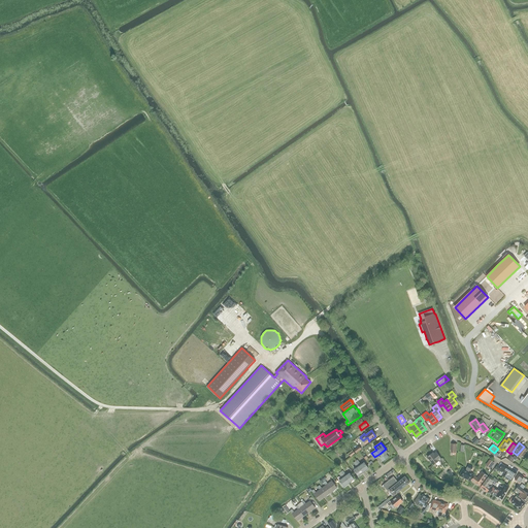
[(527,450),(524,447),(517,455),(522,458),(527,450)]
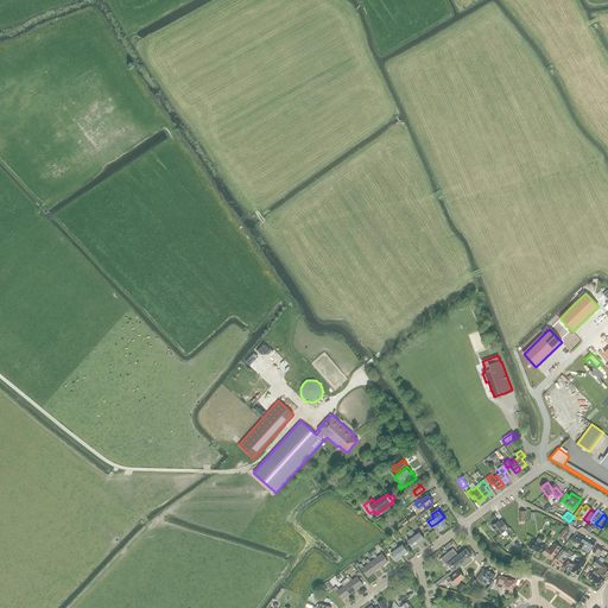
[(437,523),(439,526),(437,527),(441,531),(448,526),(444,523),(447,521),(444,517),(437,523)]
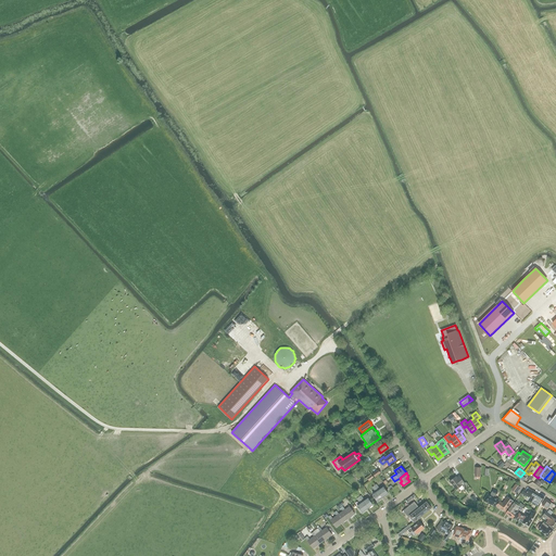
[(463,485),(465,483),(459,476),(457,478),(456,477),(450,481),(456,490),(463,485)]
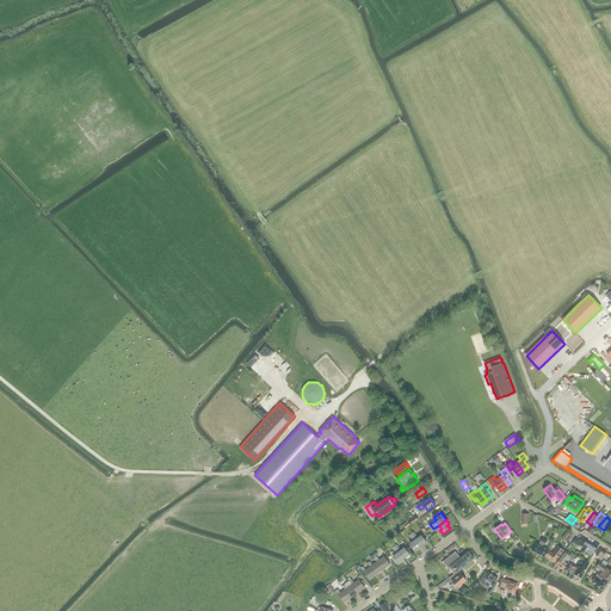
[(412,534),(421,547),(426,542),(421,535),(418,537),(414,532),(412,534)]
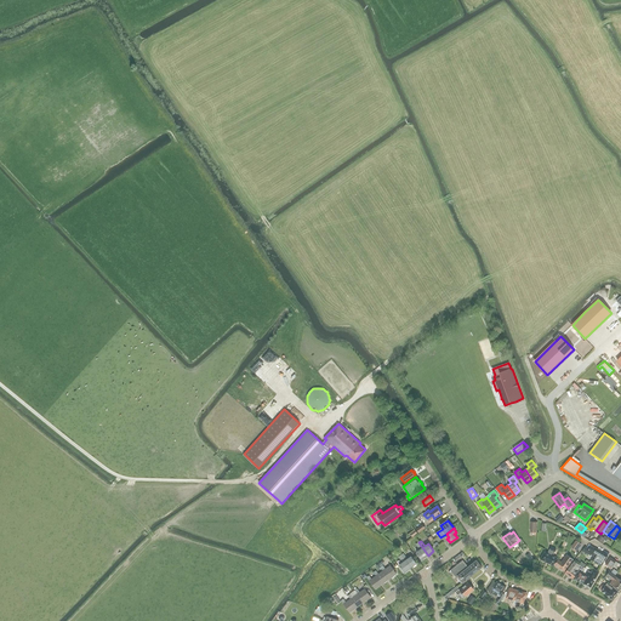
[(422,560),(428,556),(419,542),(416,543),(421,550),(416,553),(422,560)]
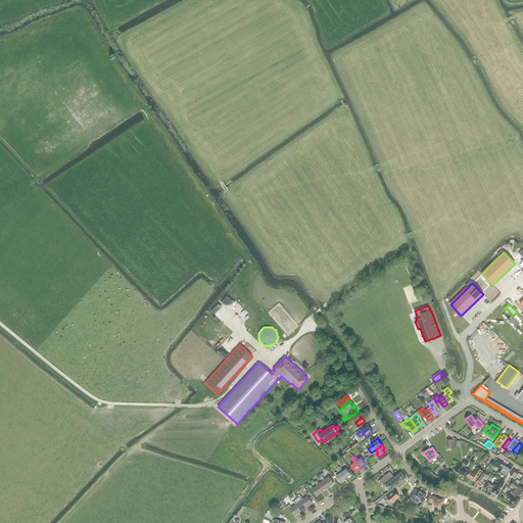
[(507,477),(512,468),(502,462),(502,463),(497,460),(495,462),(493,461),(490,464),(497,468),(498,468),(500,469),(498,472),(507,476),(507,477)]
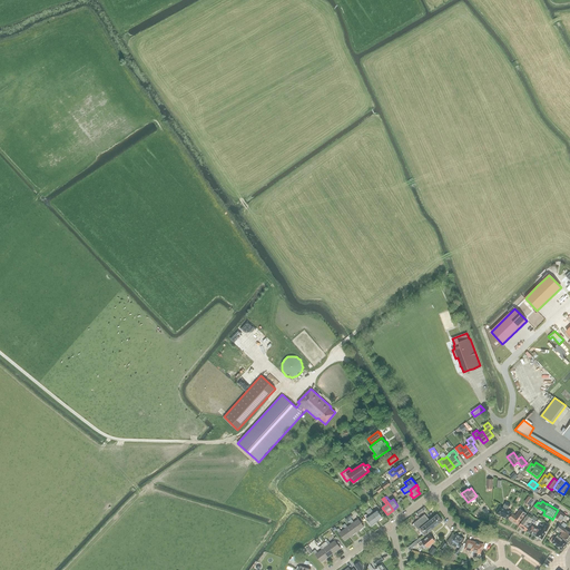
[(508,520),(509,519),(512,512),(508,510),(511,504),(505,502),(502,508),(500,507),(495,513),(508,520)]
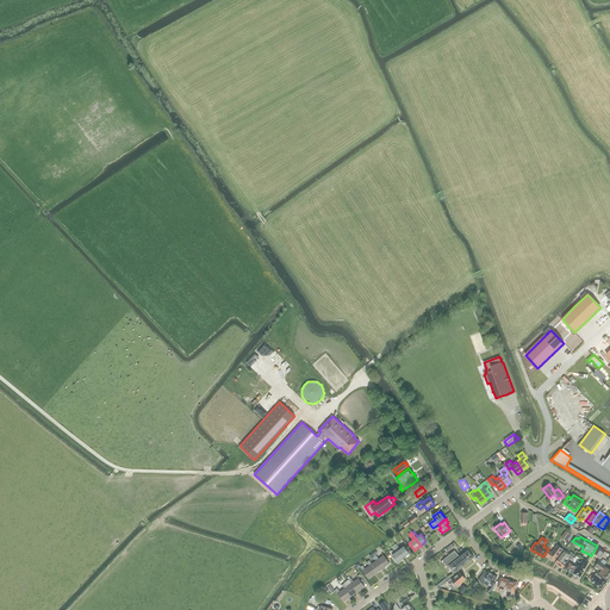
[(393,546),(403,558),(409,554),(404,547),(400,549),(397,543),(393,546)]
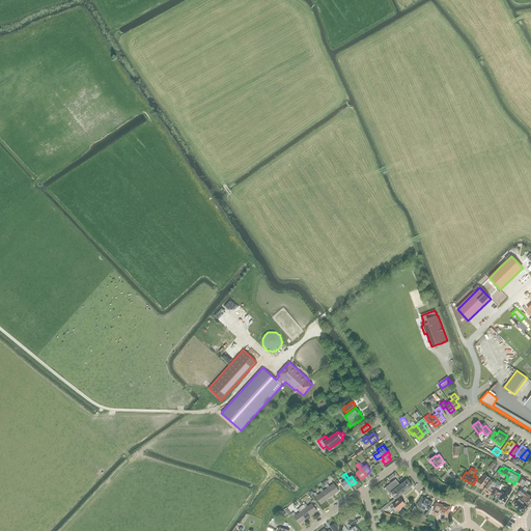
[(478,477),(474,483),(482,490),(491,478),(488,477),(484,474),(480,480),(479,479),(480,478),(478,477)]
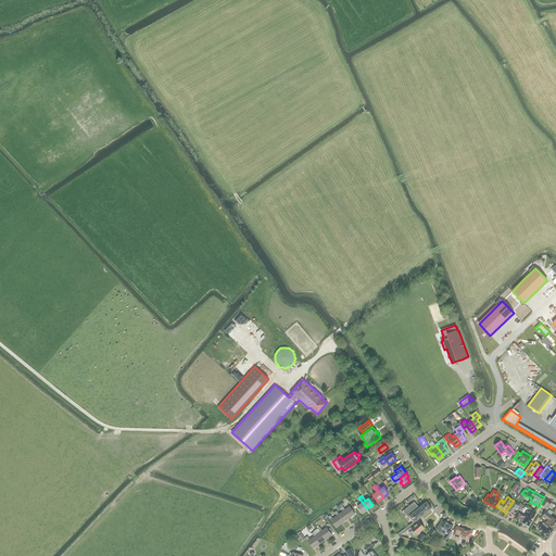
[(362,513),(367,508),(358,497),(357,498),(361,504),(357,506),(362,513)]
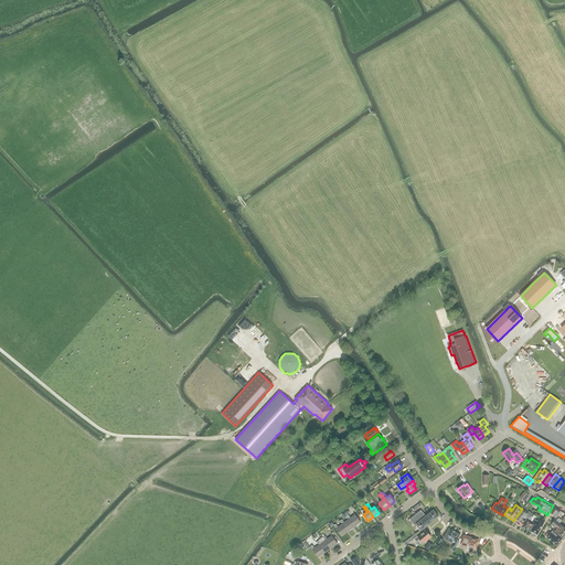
[(560,515),(562,513),(560,511),(561,511),(555,508),(551,514),(556,518),(558,514),(560,515)]
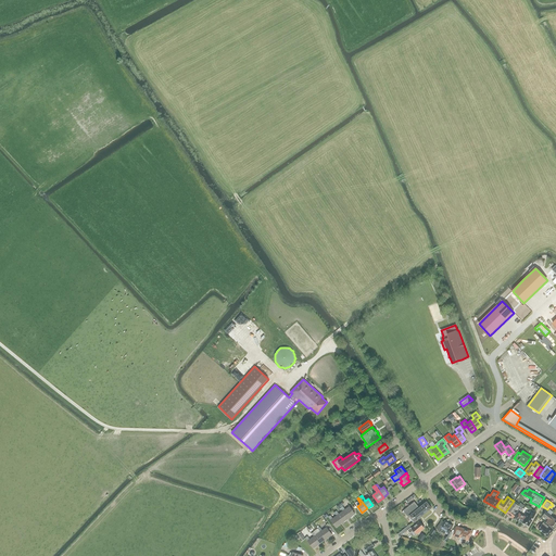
[(414,523),(431,508),(427,502),(419,507),(415,502),(403,510),(414,523)]
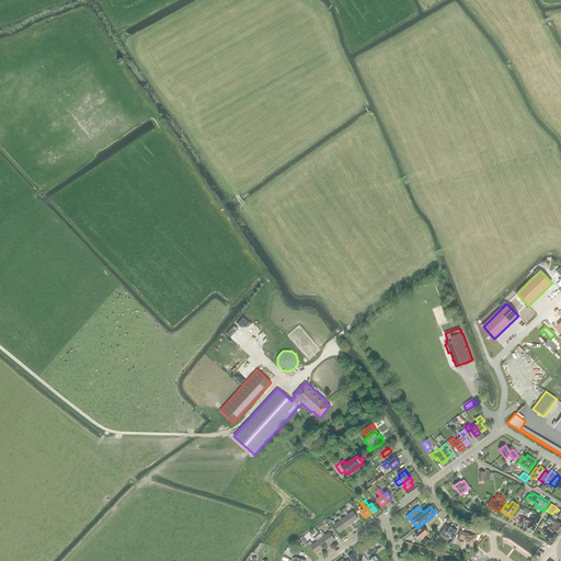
[(525,514),(526,512),(519,506),(511,517),(517,523),(522,517),(519,515),(522,513),(525,514)]
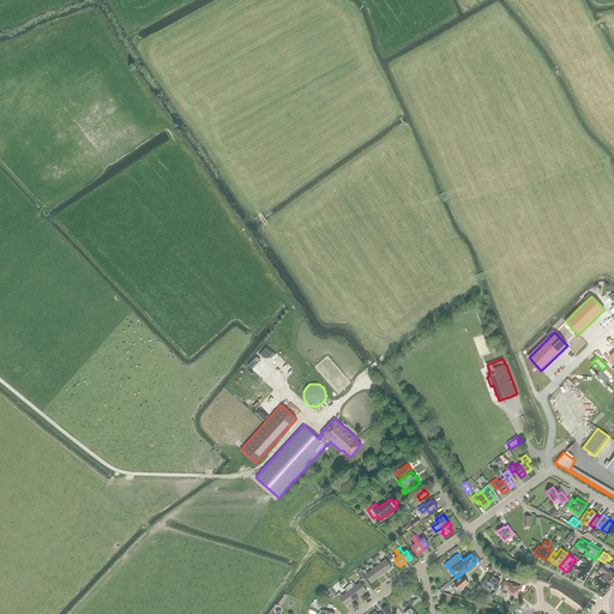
[(379,565),(385,572),(392,567),(386,559),(381,563),(379,559),(377,560),(377,561),(379,565)]
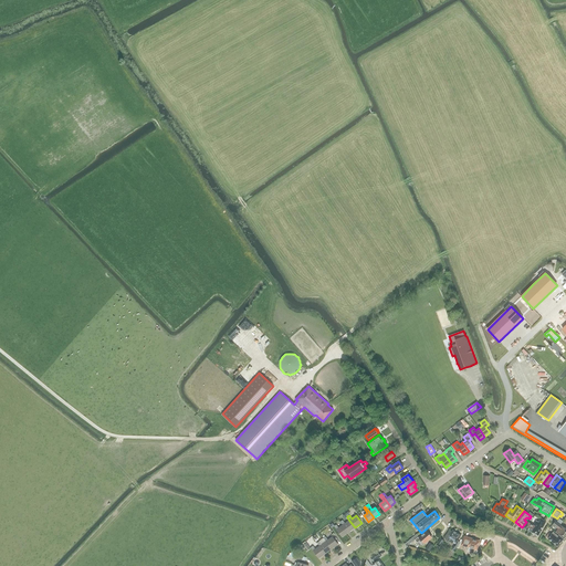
[(536,520),(533,525),(535,526),(532,532),(538,536),(546,522),(541,519),(538,522),(536,520)]
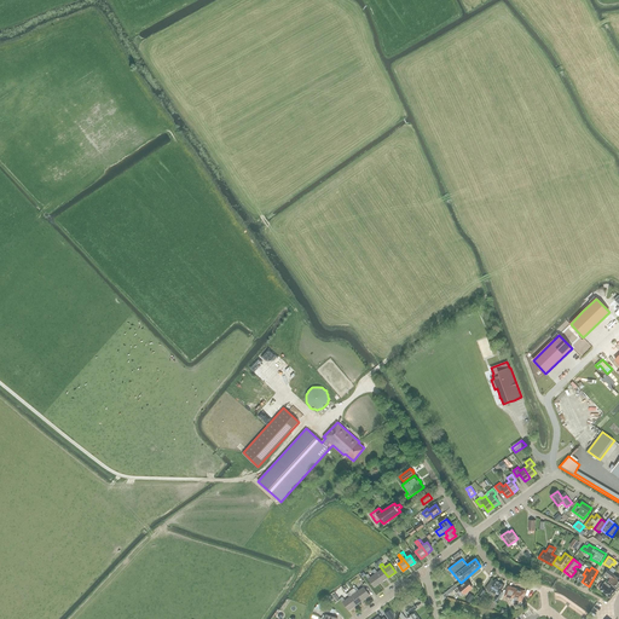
[(372,571),(375,574),(381,583),(388,577),(382,570),(377,572),(375,568),(372,571)]
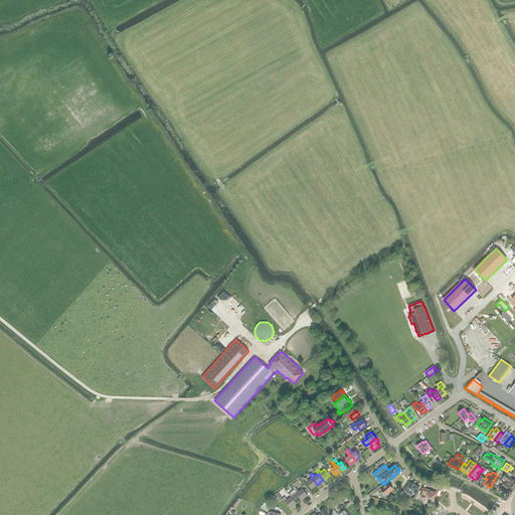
[(513,490),(514,488),(514,481),(505,474),(503,477),(508,481),(506,484),(513,490)]
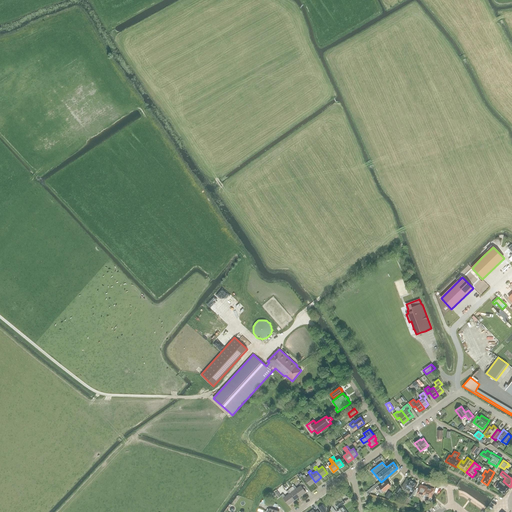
[(484,476),(482,475),(478,472),(474,478),(481,481),(484,476)]
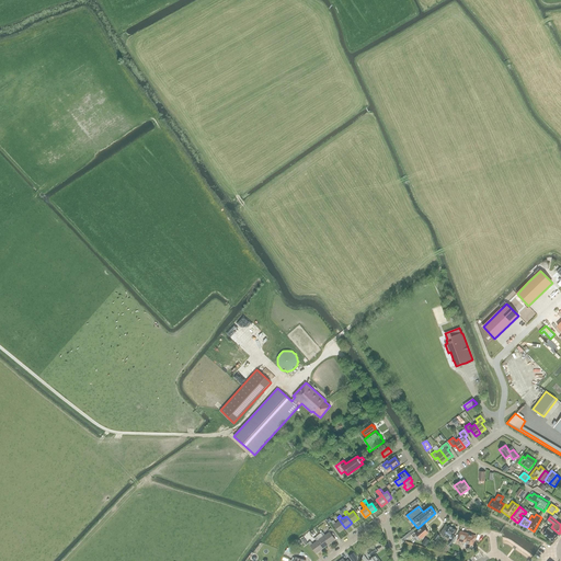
[(345,528),(340,521),(335,524),(333,521),(331,522),(334,525),(340,533),(345,528)]
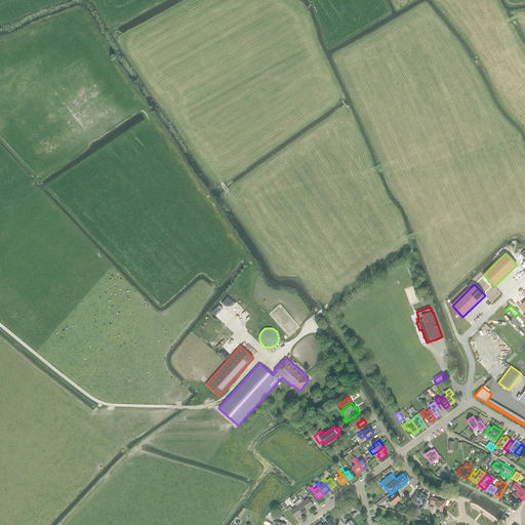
[(310,494),(306,488),(301,490),(307,496),(310,494)]
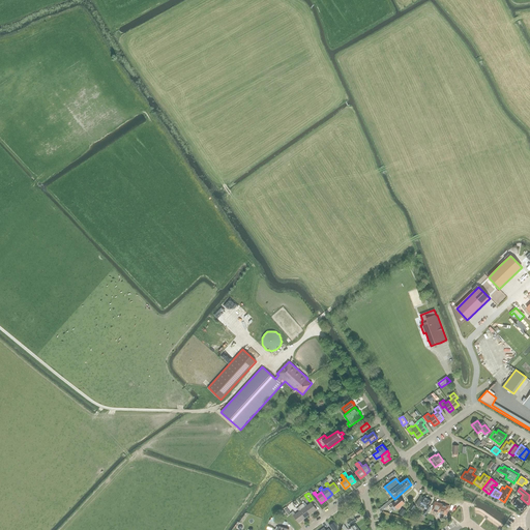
[(427,509),(432,501),(424,496),(423,498),(421,496),(416,504),(421,507),(422,507),(427,509)]
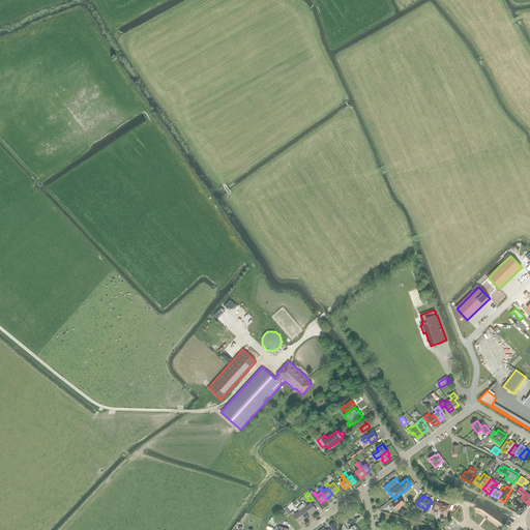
[(396,509),(405,503),(400,497),(392,503),(390,500),(379,509),(381,511),(388,505),(390,508),(394,505),(396,509)]
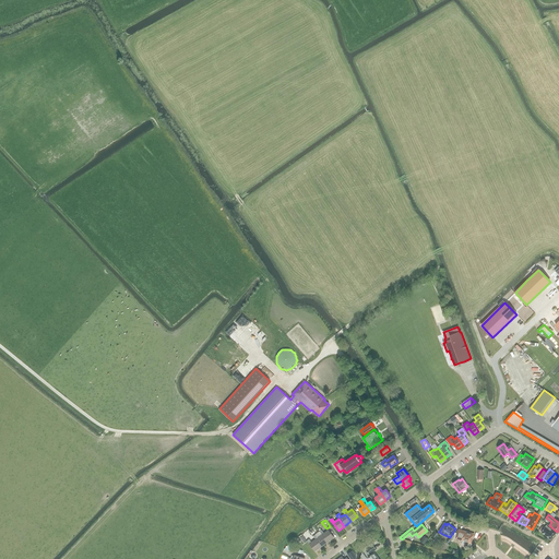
[(546,525),(546,526),(544,525),(544,526),(543,525),(539,530),(542,532),(550,539),(557,533),(552,528),(551,530),(546,525)]
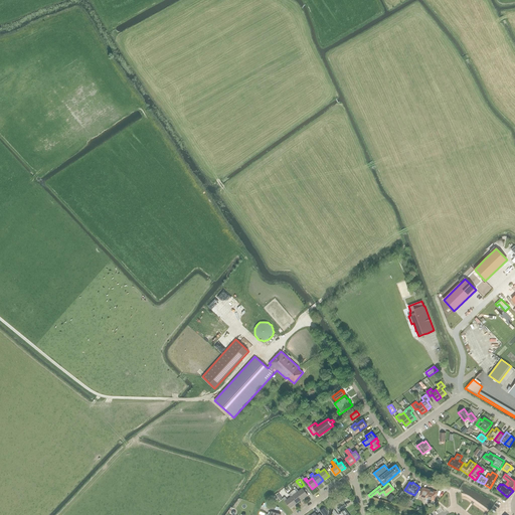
[(297,493),(302,500),(308,495),(305,492),(304,490),(303,488),(299,491),(297,489),(295,490),(297,493)]
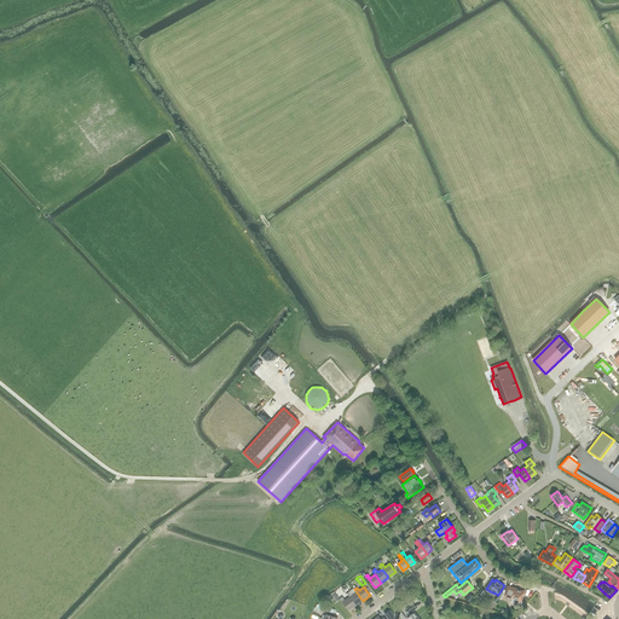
[(525,593),(508,586),(504,596),(510,599),(510,597),(521,601),(525,593)]
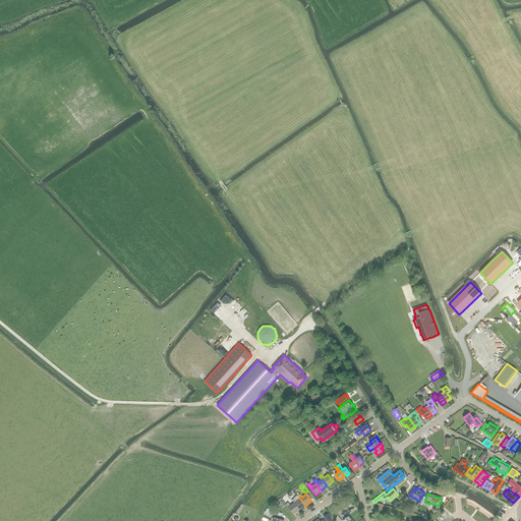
[(294,503),(299,510),(305,506),(300,499),(296,502),(294,499),(292,500),(294,503)]
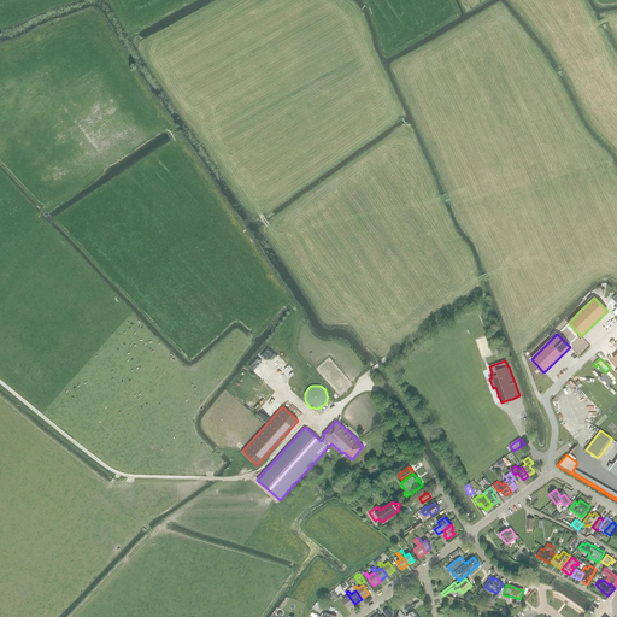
[(354,604),(348,595),(344,599),(341,595),(339,597),(341,600),(347,609),(354,604)]
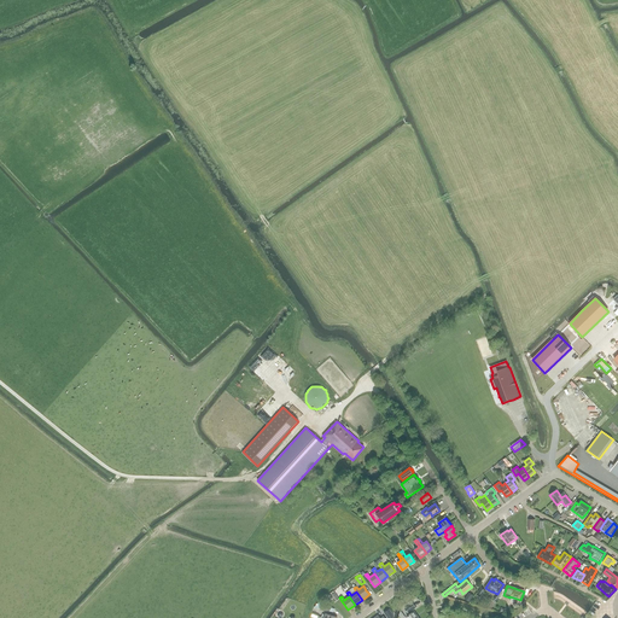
[(417,607),(413,602),(410,605),(404,608),(409,614),(407,616),(408,617),(419,617),(413,610),(417,607)]
